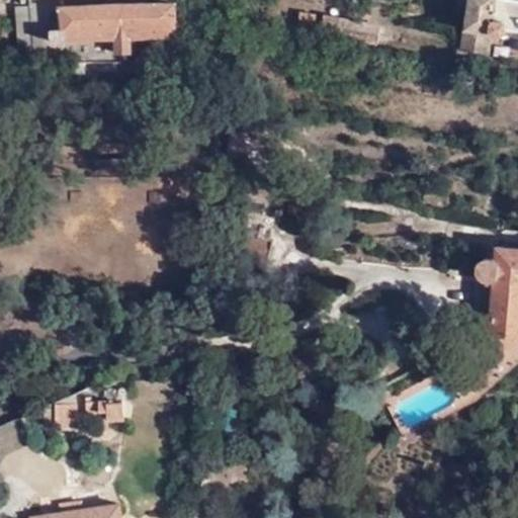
[(81,61),(130,61),(151,45),(174,39),(173,0),(29,0),(29,3),(29,5),(29,17),(30,51),(30,61),(69,61),(70,61),(81,61)]
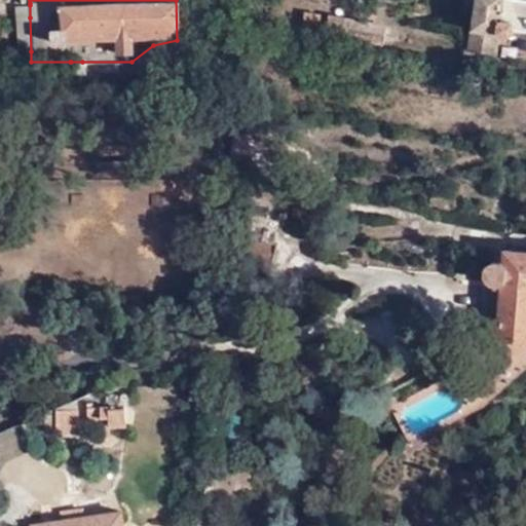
[(189,15),(216,14),(216,2),(186,2),(186,0),(176,0),(178,0),(182,0),(182,15),(189,15)]
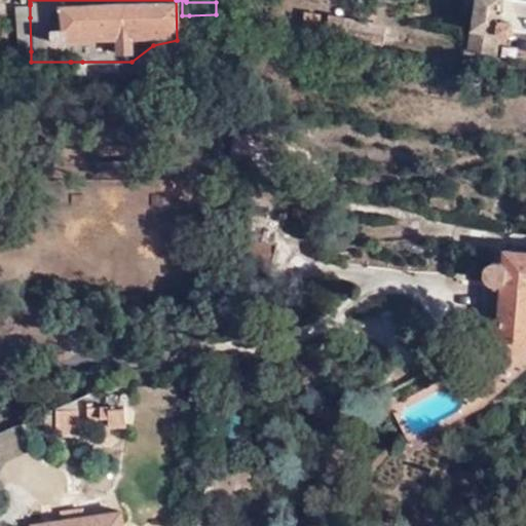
[(525,0),(475,0),(468,46),(498,50),(499,39),(511,41),(513,29),(525,30),(525,0)]
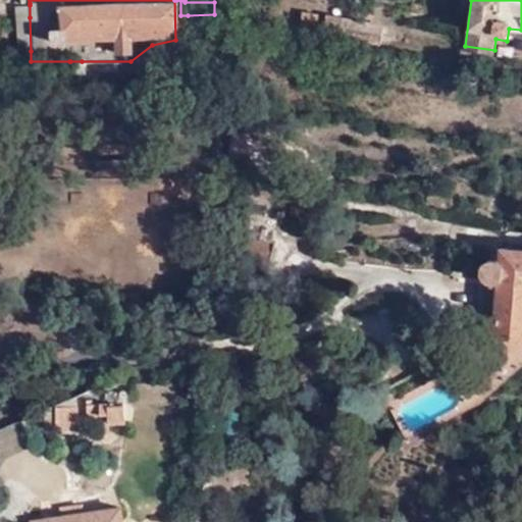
[(31,51),(30,17),(30,5),(13,5),(16,51),(31,51)]
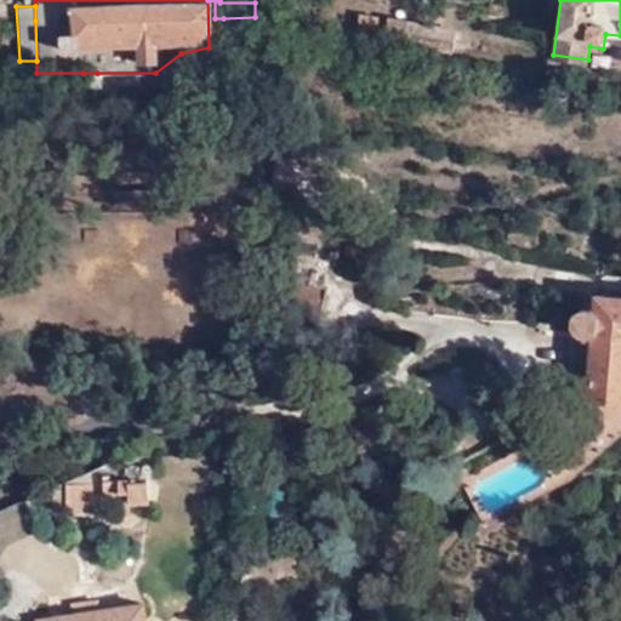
[(387,13),(383,36),(463,51),(466,40),(456,39),(457,27),(387,13)]
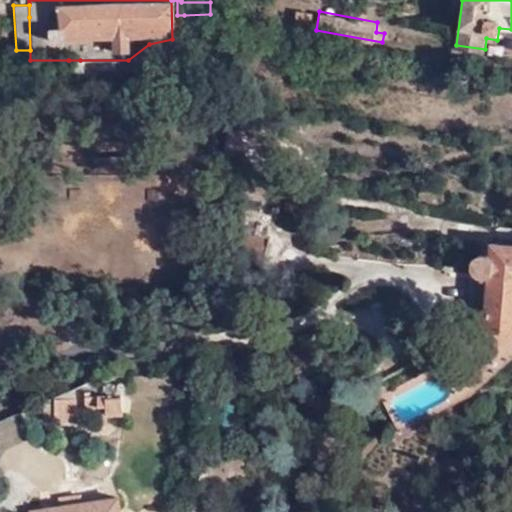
[(68,71),(80,71),(80,60),(69,60),(68,60),(68,71)]
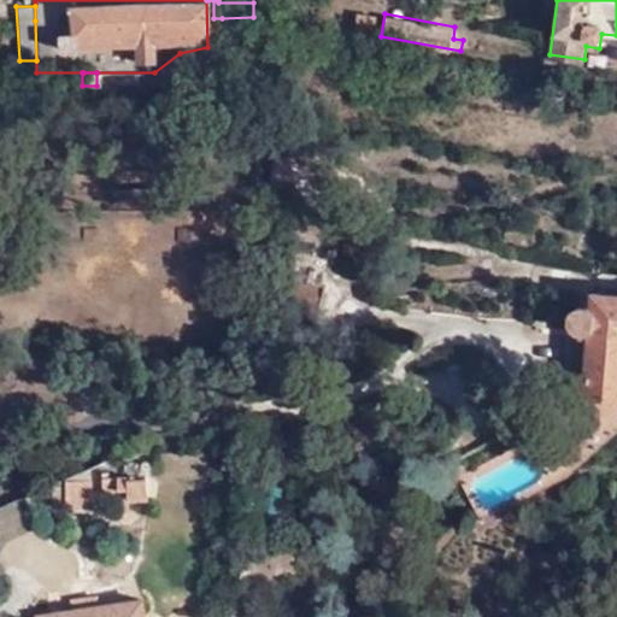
[(12,88),(28,88),(28,78),(11,78),(11,81),(12,88)]
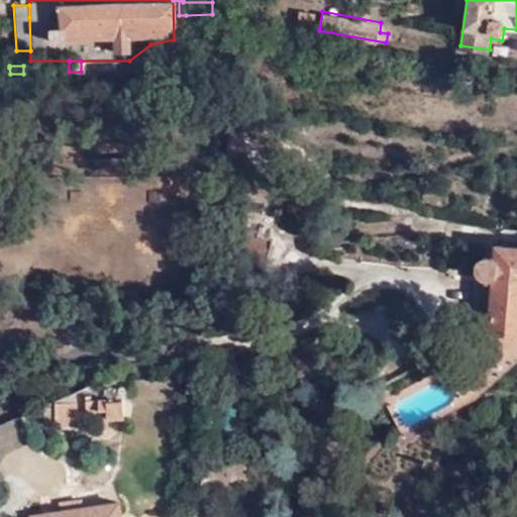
[(277,251),(248,236),(235,264),(265,279),(277,251)]
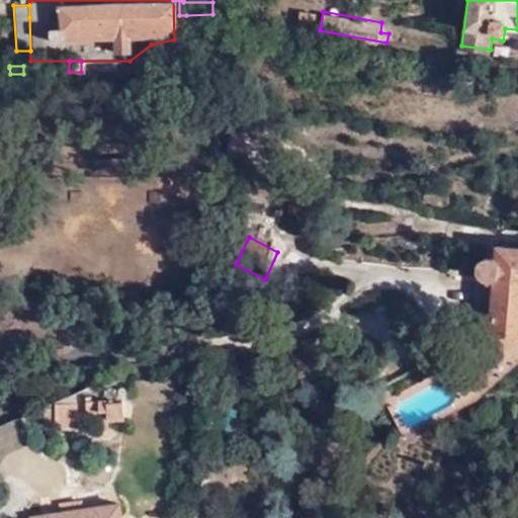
[(517,335),(517,248),(491,248),(490,253),(484,259),(482,268),(484,275),(489,280),(488,300),(498,301),(496,334),(517,335)]
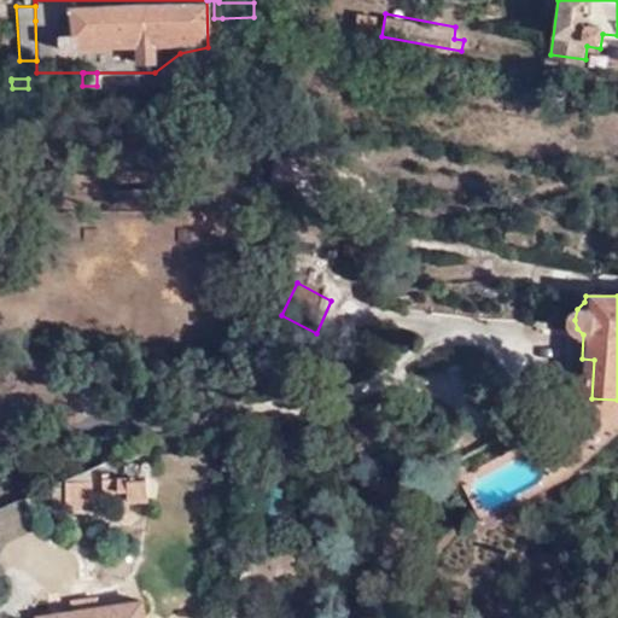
[(108,478),(105,481),(106,493),(127,493),(129,494),(130,502),(149,502),(149,483),(129,482),(129,479),(108,478)]
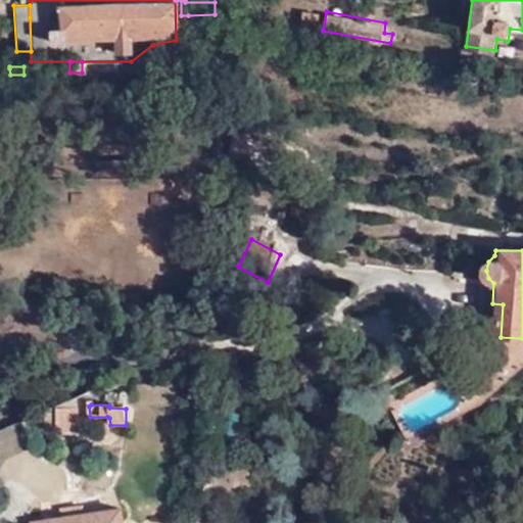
[(77,408),(56,408),(56,431),(77,431),(77,408)]
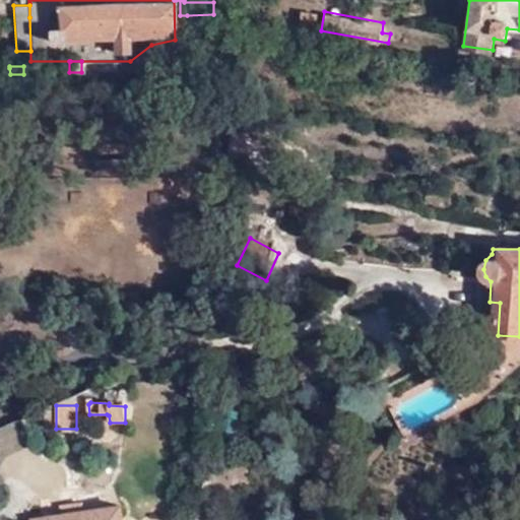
[(30,443),(25,415),(0,426),(0,439),(4,455),(30,443)]
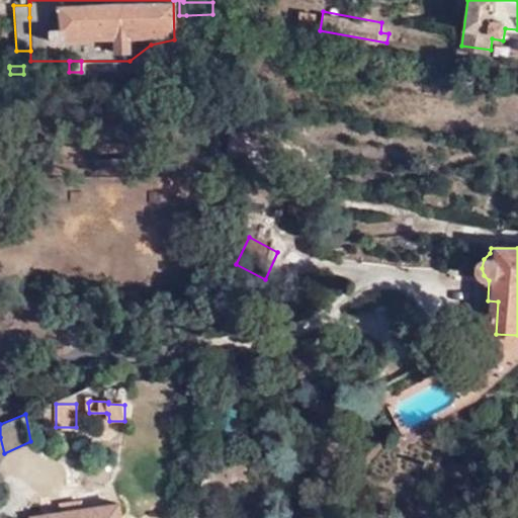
[(121,517),(119,504),(31,516),(31,517),(121,517)]
